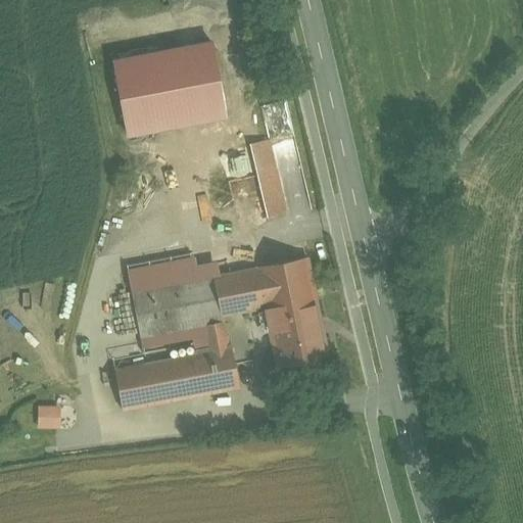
[(208,42),(116,59),(131,136),(223,120),(208,42)]
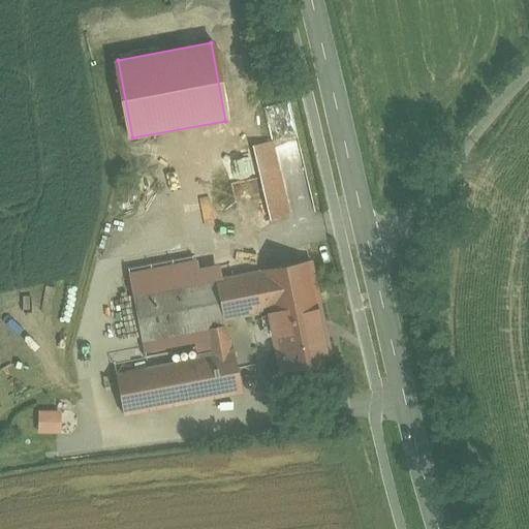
[(277,142),(254,147),(271,221),(293,216),(277,142)]
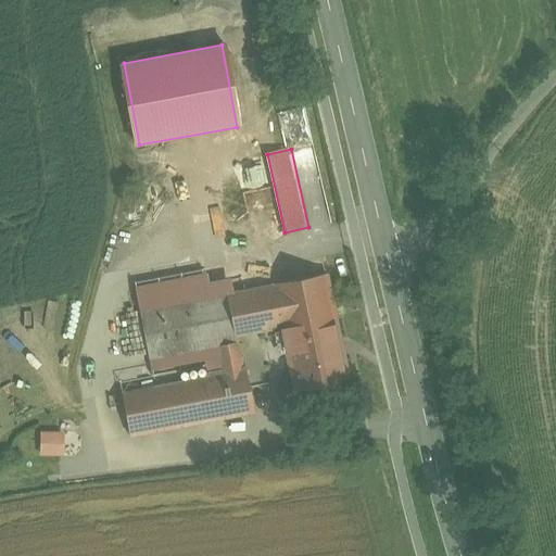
[(249,213),(218,218),(226,251),(255,244),(249,213)]
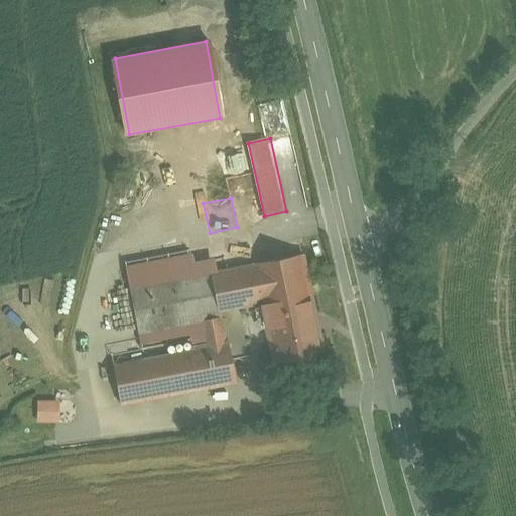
[(302,255),(130,288),(138,332),(202,319),(207,347),(226,344),(220,312),(256,305),(254,294),(307,283),(308,283),(302,255)]
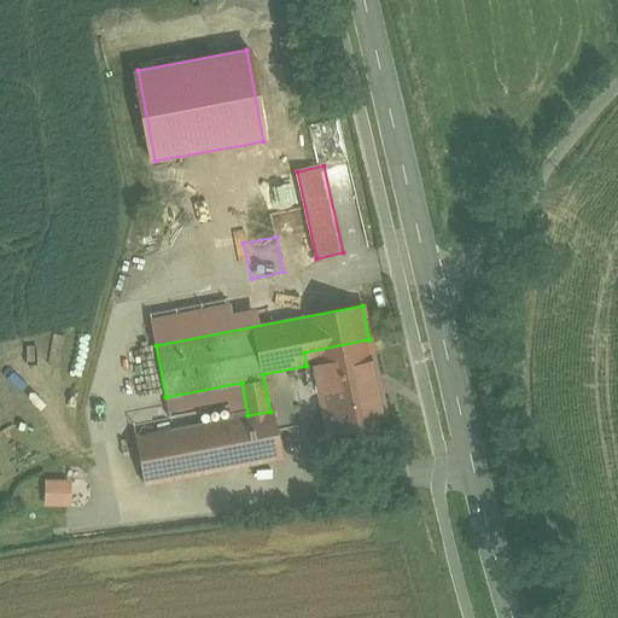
[(368,339),(304,353),(307,366),(313,394),(320,392),(328,433),(386,421),(368,339)]
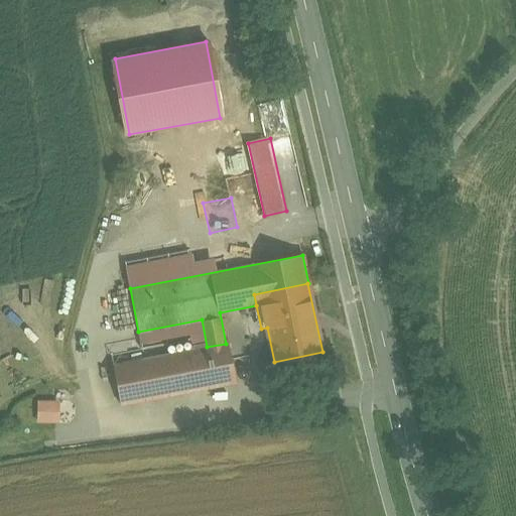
[(207,347),(113,365),(121,404),(234,383),(227,344),(207,347)]
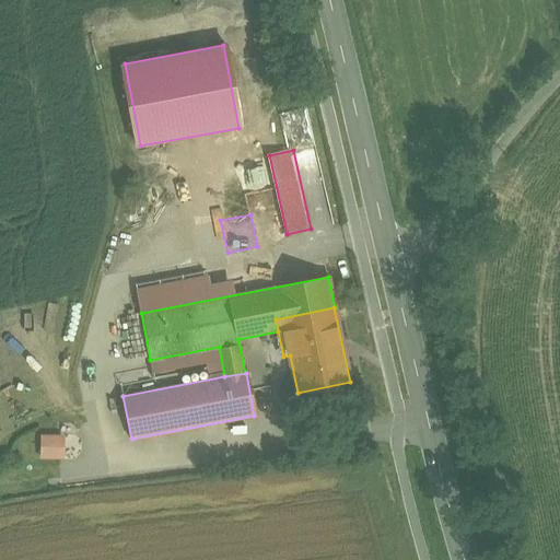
[(63,436),(43,435),(43,458),(63,459),(63,436)]
